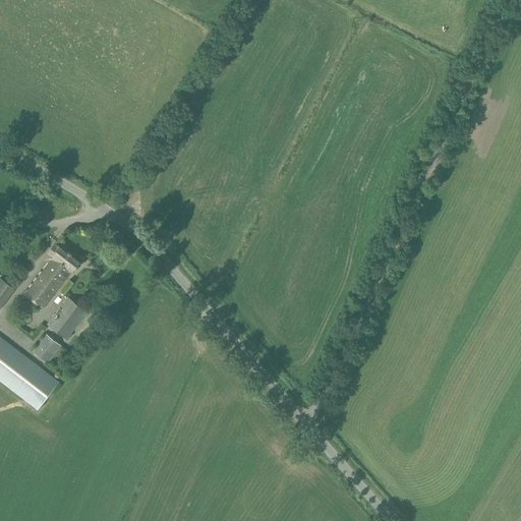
[(59,246),(56,244),(49,253),(53,256),(24,293),(42,306),(71,269),(72,270),(80,259),(61,244),(59,246)]
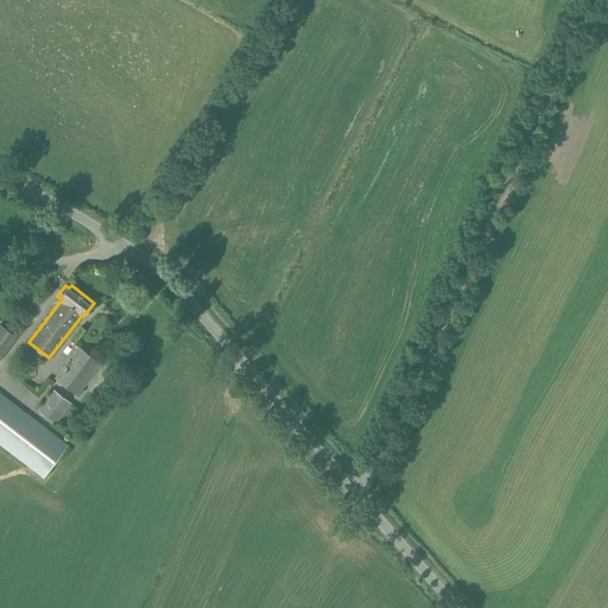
[(0,359),(17,336),(0,324),(0,359)]
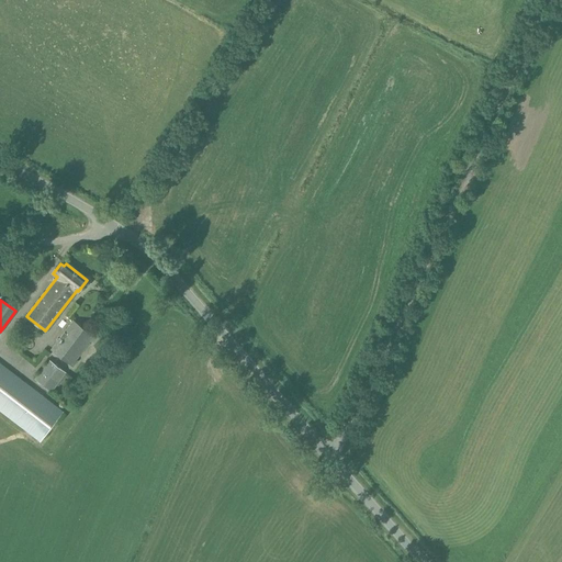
[(71,366),(94,335),(74,319),(51,349),(62,357),(71,366)]
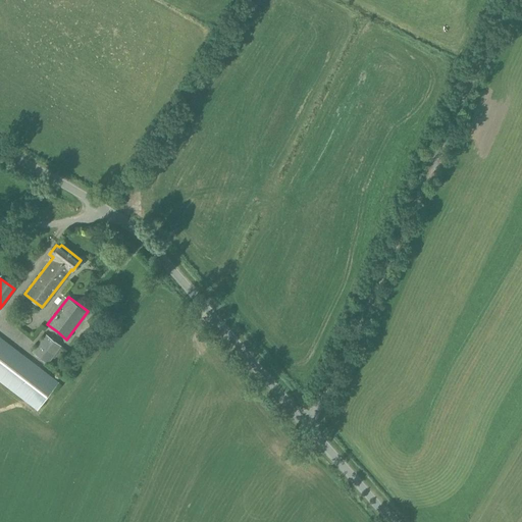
[(48,363),(61,346),(46,333),(33,351),(48,363)]
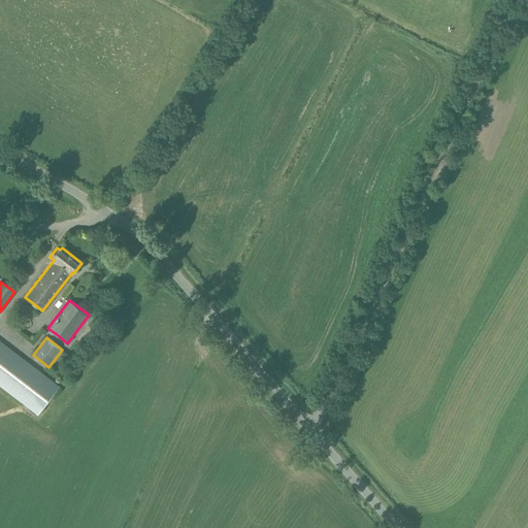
[(60,388),(0,340),(0,384),(39,415),(60,388)]
